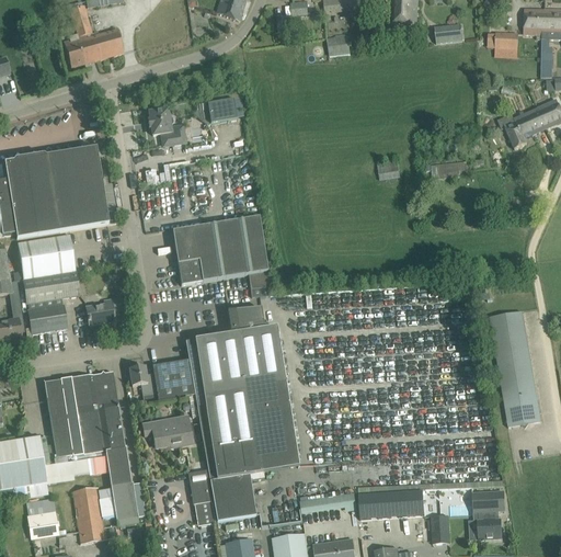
[(77,32),(78,35),(92,32),(84,3),(82,4),(81,0),(77,0),(69,2),(77,32)]
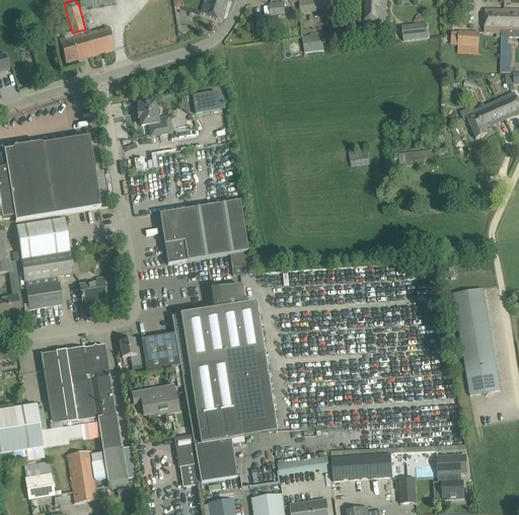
[(205,0),(205,1),(204,0),(200,10),(221,17),(227,0),(205,0)]
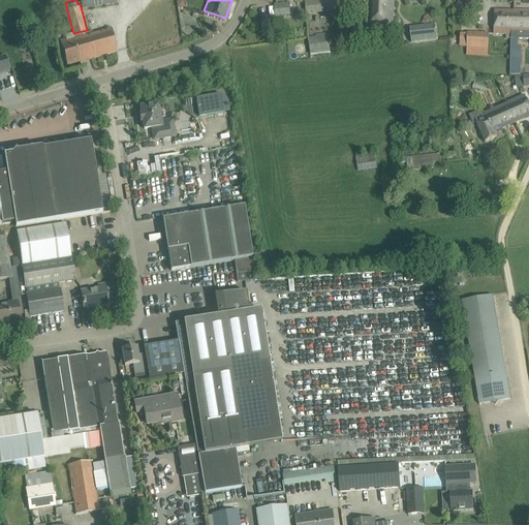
[(285,0),(275,1),(275,12),(285,12),(290,11),(289,0),(285,0)]
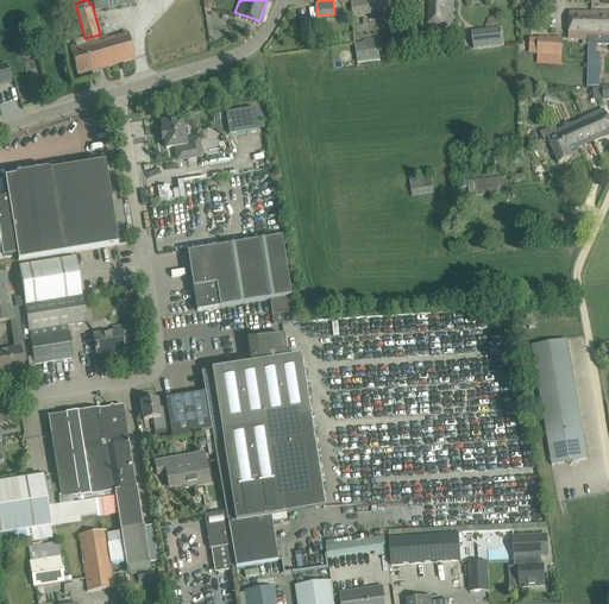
[(351,0),(352,12),(383,8),(382,0),(351,0)]
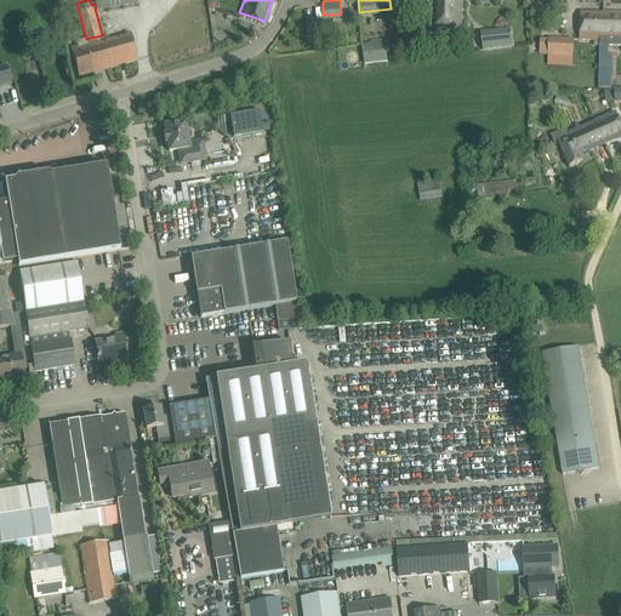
[(437,0),(436,21),(461,23),(462,0),(437,0)]
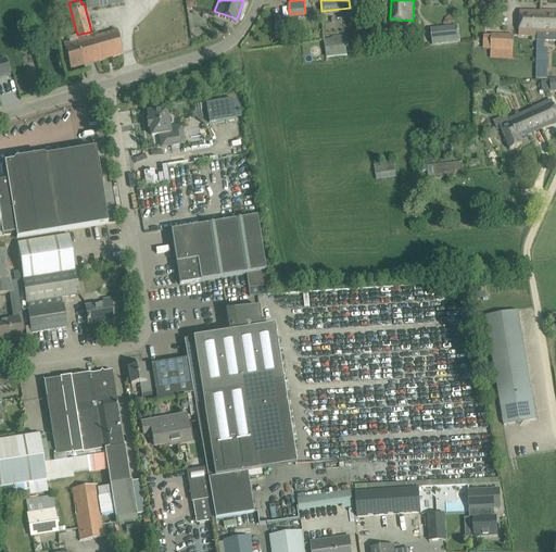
[(520,19),(519,33),(532,34),(531,37),(536,37),(538,37),(538,34),(538,29),(540,28),(540,8),(520,8),(520,13),(520,19)]
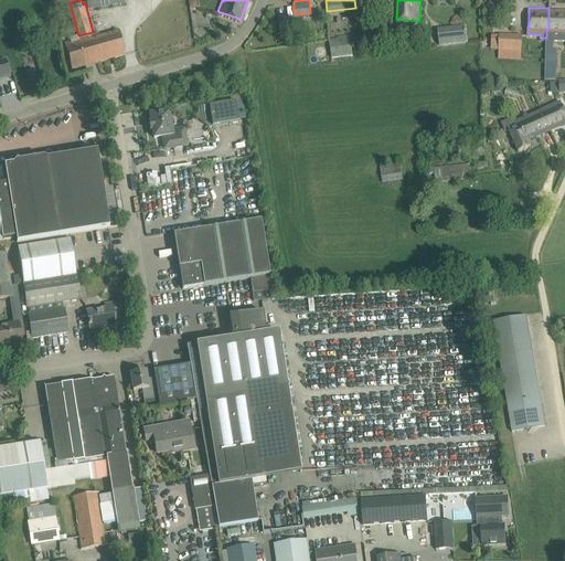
[(546,34),(546,38),(553,38),(564,38),(564,8),(548,8),(548,29),(546,30),(546,34)]
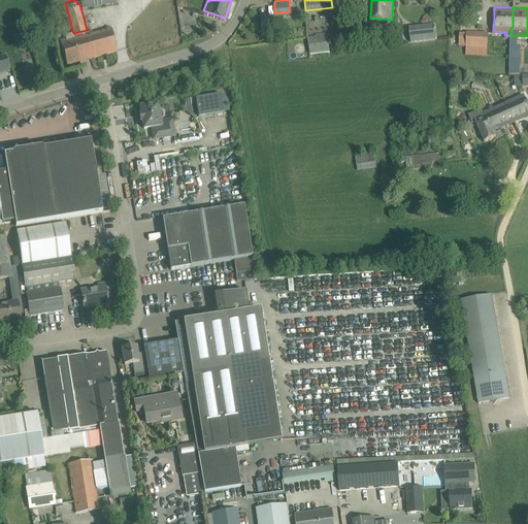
[(261,13),(262,19),(263,29),(270,28),(275,27),(274,15),(269,15),(269,12),(261,13)]
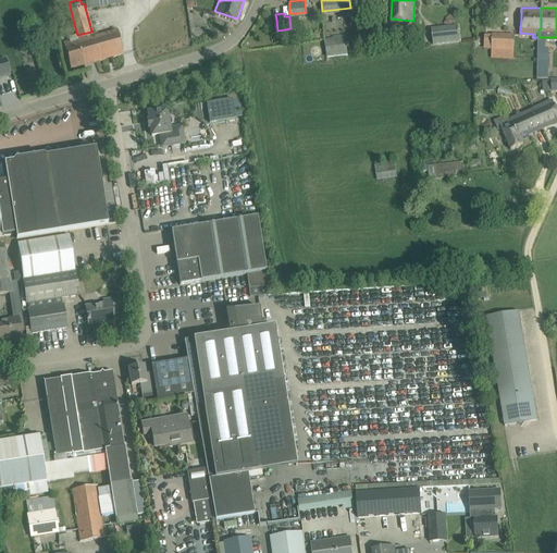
[(459,38),(458,22),(431,25),(433,41),(459,38)]
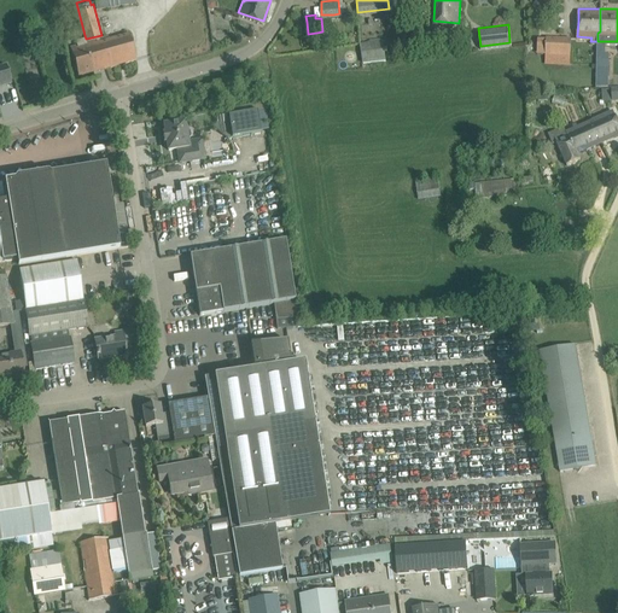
[(129,30),(103,39),(87,42),(86,39),(85,35),(75,39),(77,44),(70,45),(79,74),(136,57),(129,30)]
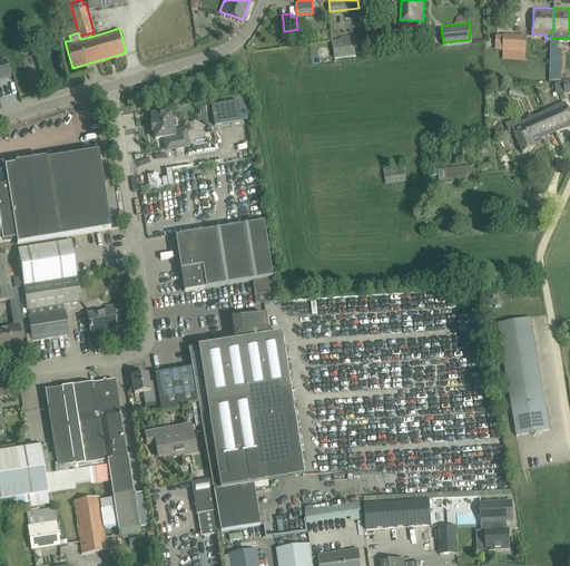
[(526,56),(527,32),(503,31),(502,55),(526,56)]
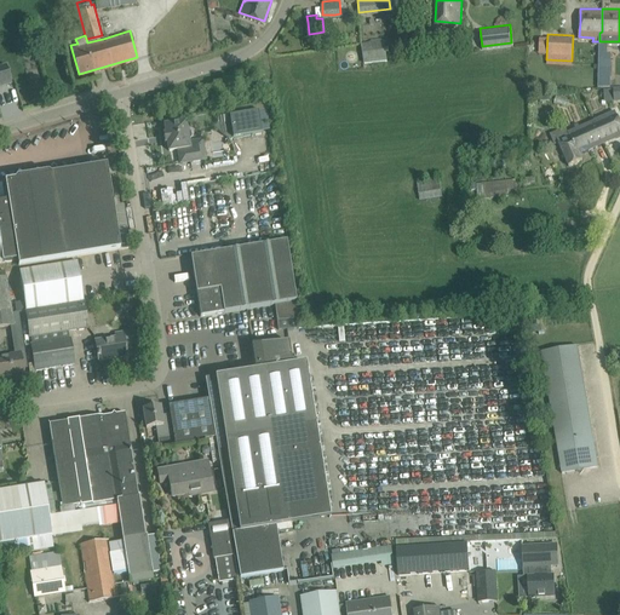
[(363,59),(388,57),(385,36),(361,39),(363,59)]
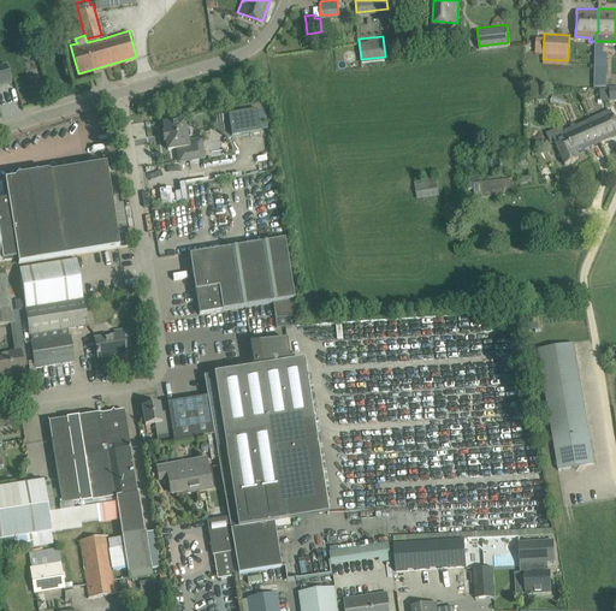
[(594,49),(594,83),(605,84),(606,49),(603,49),(594,49)]
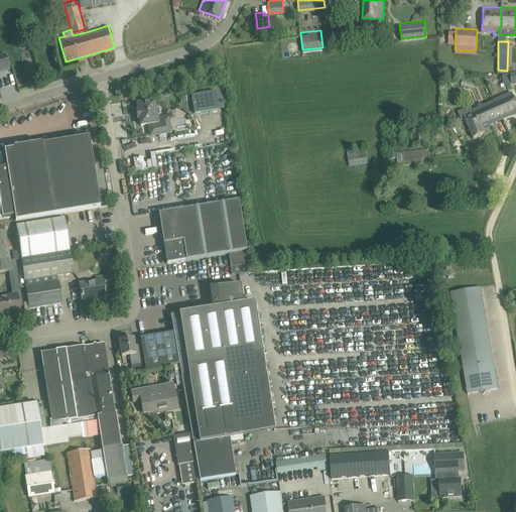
[(5,51),(0,52),(0,69),(9,66),(5,51)]
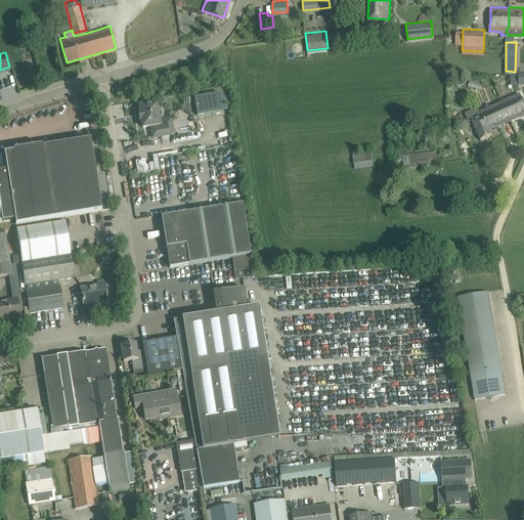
[(477,110),(470,114),(481,137),(492,132),(490,128),(523,113),(523,103),(522,99),(523,98),(520,91),(489,104),(488,102),(485,103),(486,105),(477,110)]
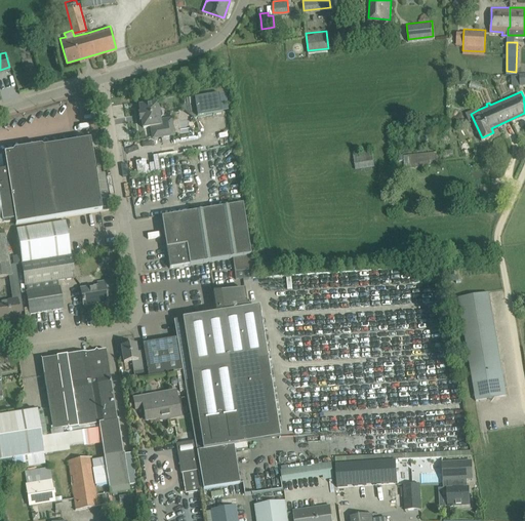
[(218,92),(194,95),(197,114),(220,111),(218,92)]
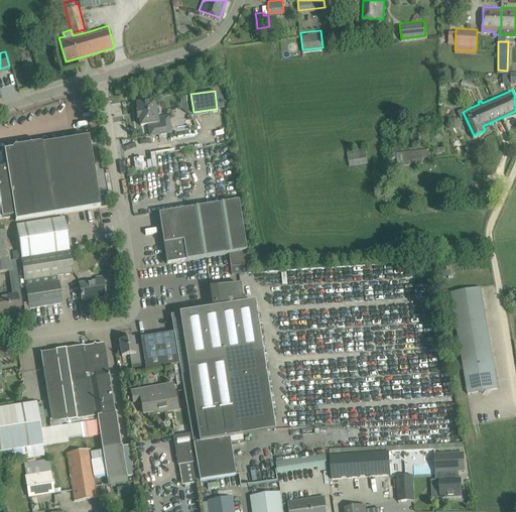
[(154,105),(153,99),(137,102),(138,109),(136,109),(137,115),(139,115),(140,122),(149,121),(149,124),(150,132),(170,129),(168,114),(156,116),(156,113),(158,112),(159,111),(158,107),(157,106),(154,105)]
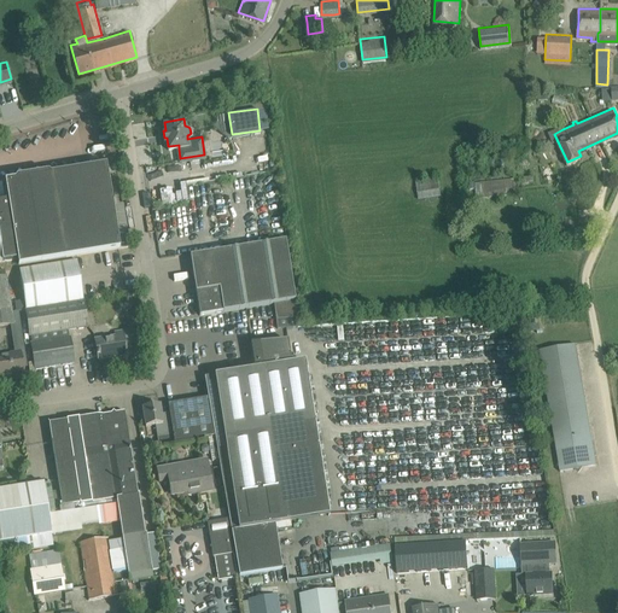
[(5,177),(7,197),(18,256),(18,258),(65,251),(65,252),(130,243),(128,233),(129,243),(120,244),(106,161),(5,177)]
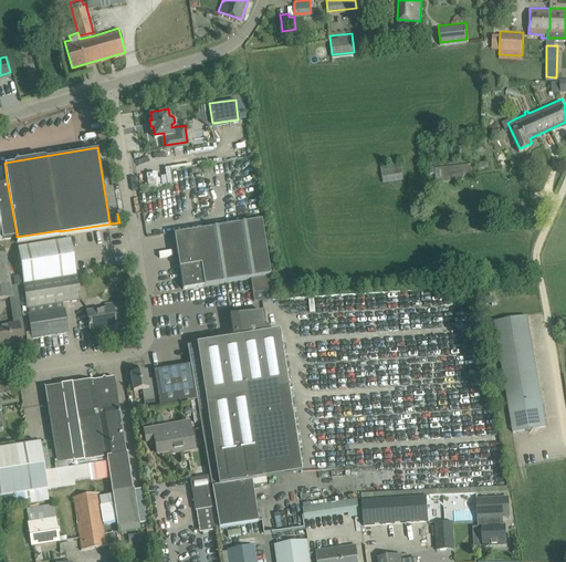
[(384,180),(405,177),(401,159),(380,163),(384,180)]
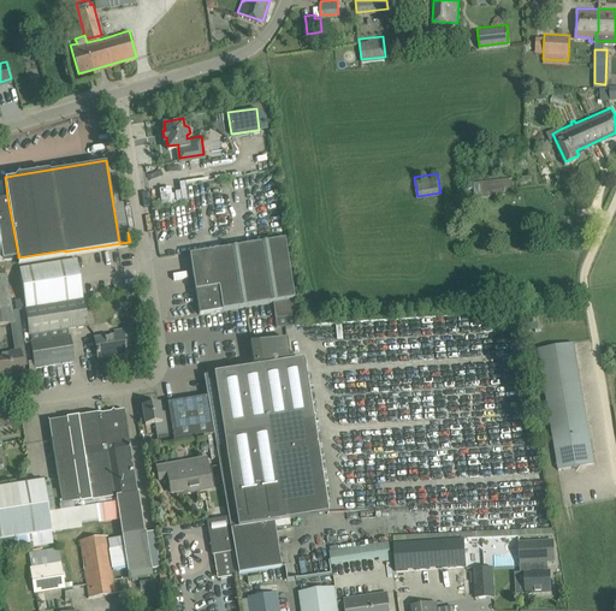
[(504,185),(515,184),(514,175),(473,178),(475,194),(505,191),(504,185)]
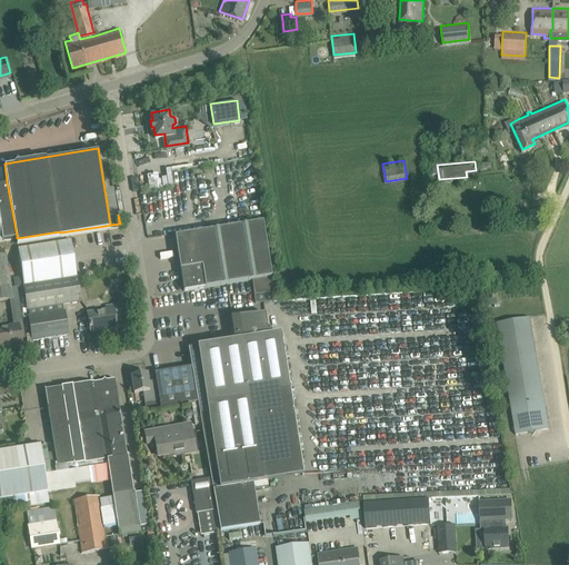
[(0,245),(3,245),(2,238),(17,236),(7,181),(0,181),(0,245)]
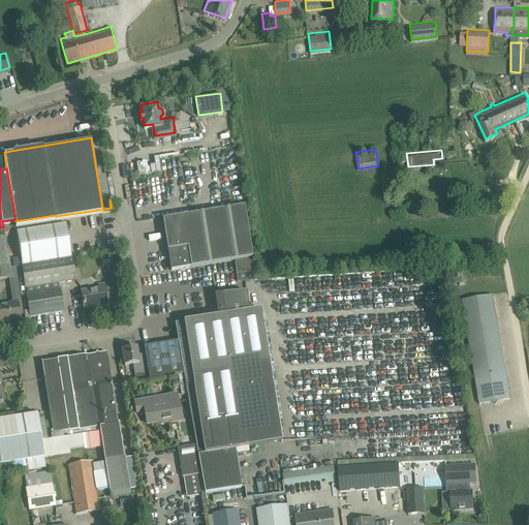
[(244,203),(173,214),(162,216),(170,268),(235,257),(237,270),(255,269),(253,254),(244,203)]
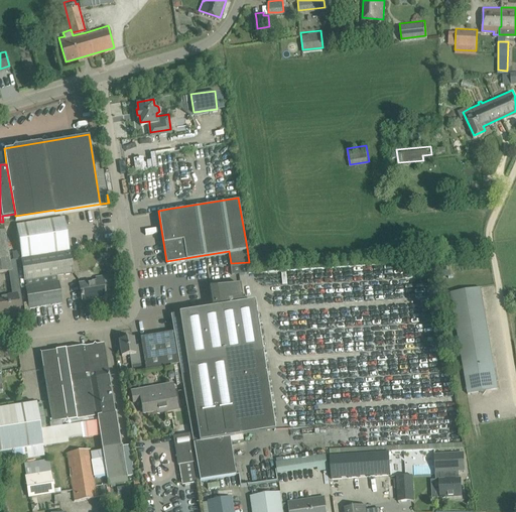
[(22,256),(23,266),(25,278),(26,284),(29,305),(61,300),(58,278),(57,278),(56,272),(73,270),(63,215),(16,223),(22,256)]
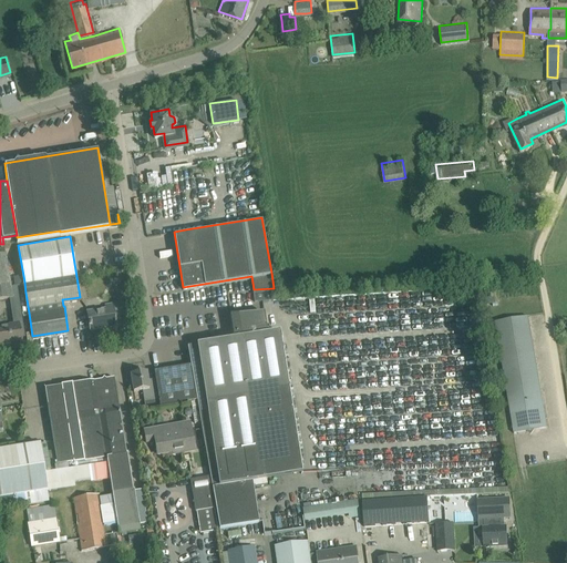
[(0,296),(26,293),(24,282),(11,284),(6,251),(4,251),(3,244),(0,244),(0,296)]
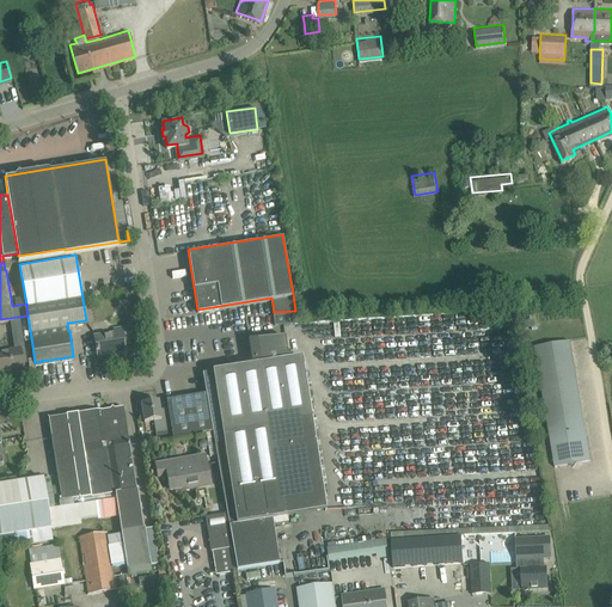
[(118,325),(115,326),(115,330),(95,332),(96,341),(97,353),(124,348),(123,337),(133,336),(130,323),(118,325)]
